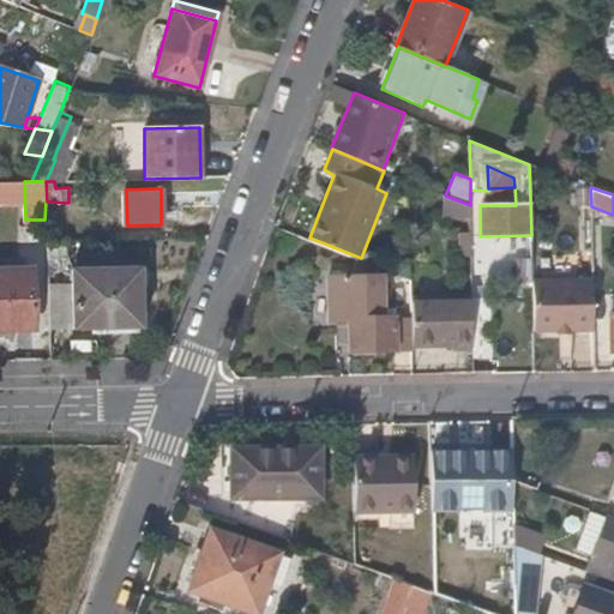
[(439,203),(438,220),(465,222),(465,204),(439,203)]
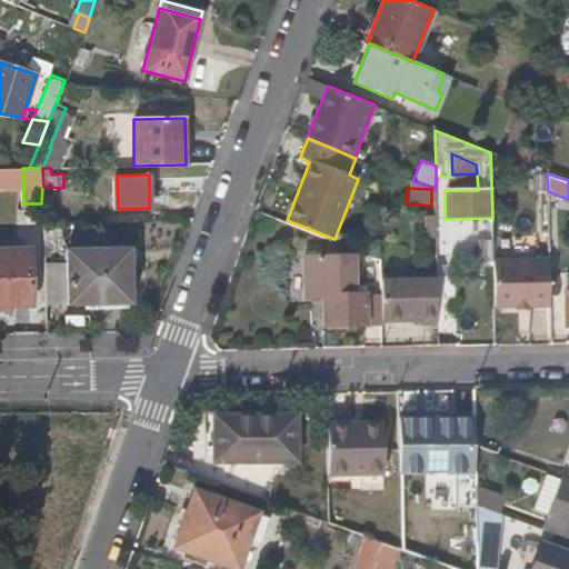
[(62,222),(43,222),(43,240),(62,239),(62,222)]
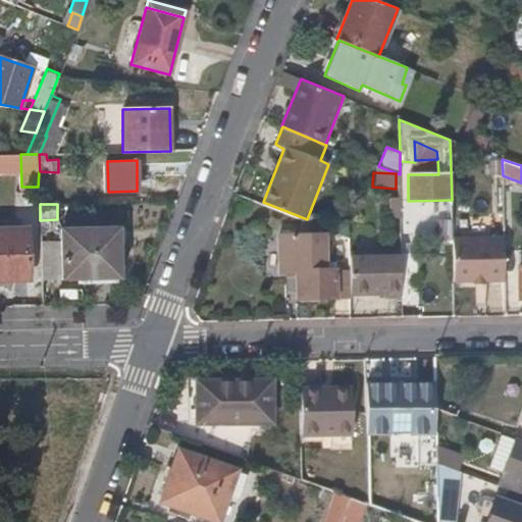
[(307,219),(302,217),(301,232),(326,231),(328,228),(307,219)]
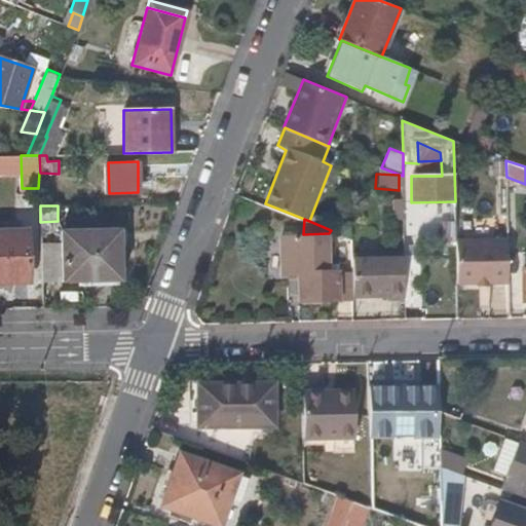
[(27,229),(0,229),(0,283),(28,283),(27,229)]
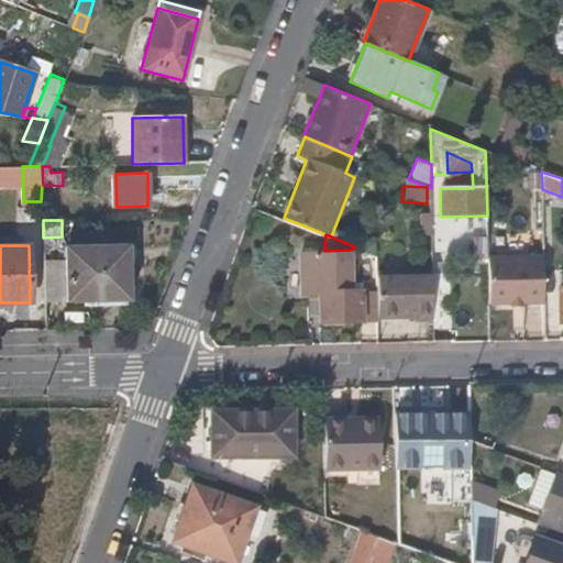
[(127,246),(65,246),(66,300),(129,299),(127,246)]
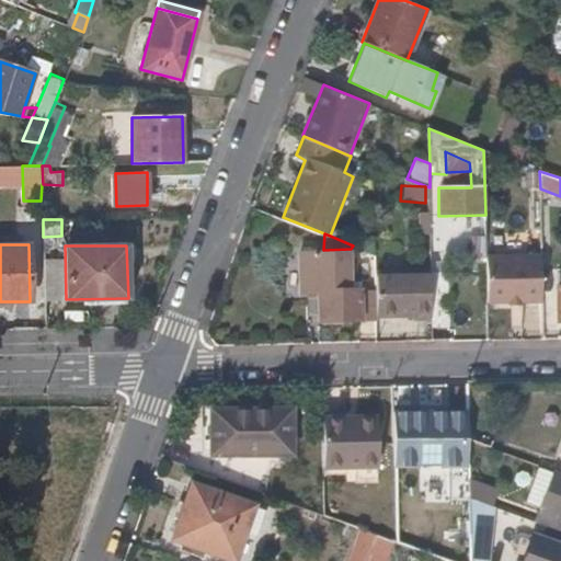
[(323,250),(300,251),(300,295),(318,295),(319,321),(377,319),(377,317),(376,275),(376,255),(353,245),(351,249),(323,250)]
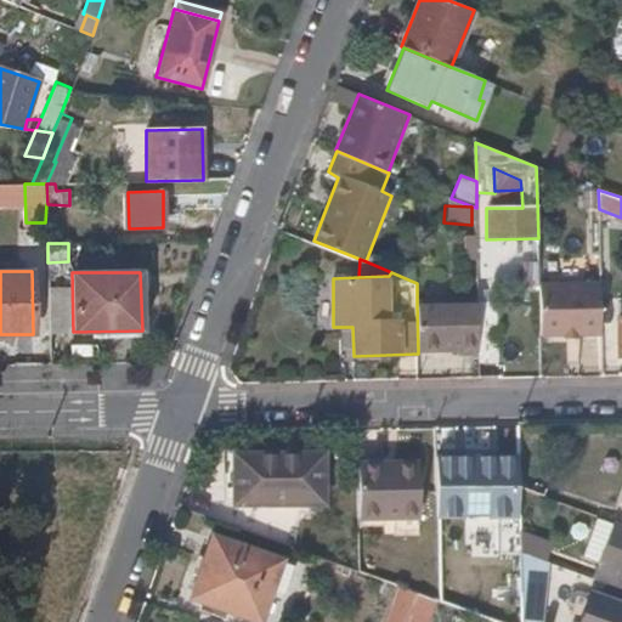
[(600,283),(539,284),(539,337),(601,335),(600,283)]
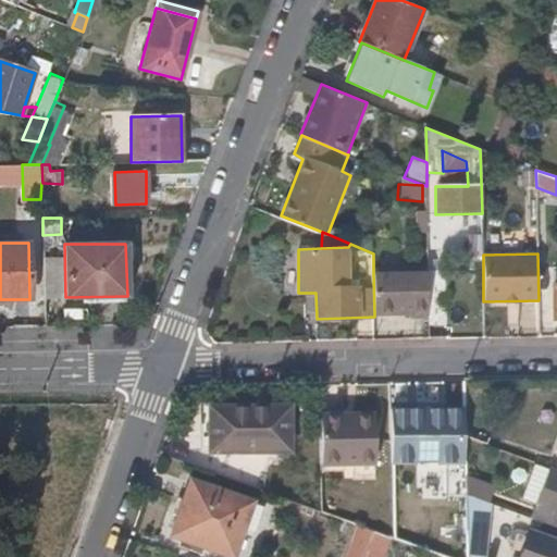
[(428,272),(373,273),(374,314),(409,314),(410,317),(429,317),(428,272)]
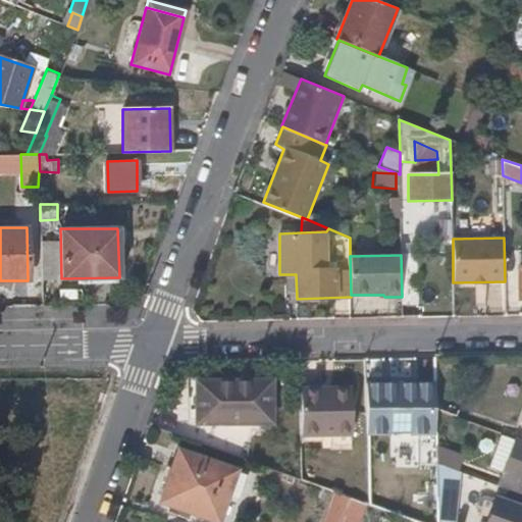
[(406,374),(369,375),(369,417),(406,418),(406,374)]
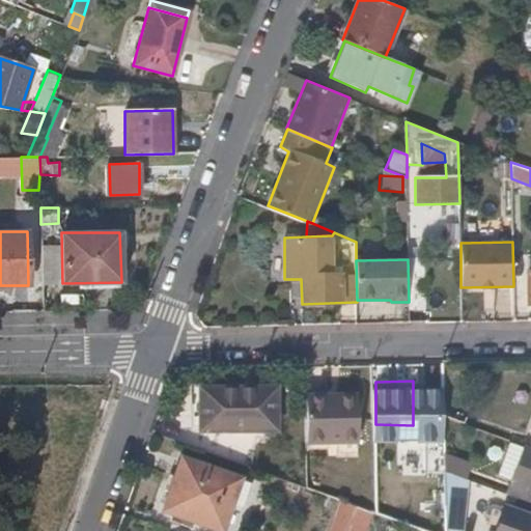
[(277,386),(199,386),(199,430),(278,429),(277,386)]
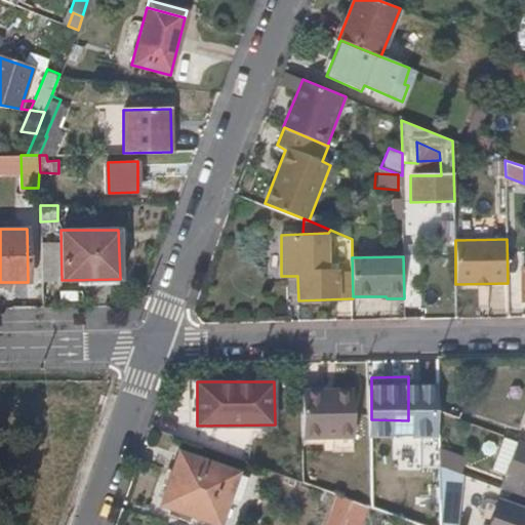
[(432,389),(413,389),(414,417),(433,416),(432,389)]
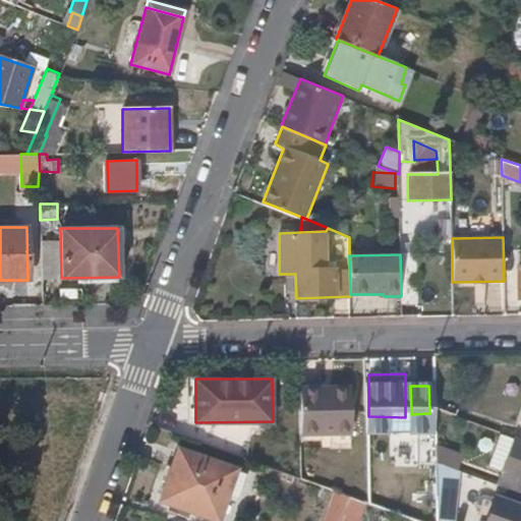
[(351,388),(299,389),(301,432),(352,431),(351,388)]
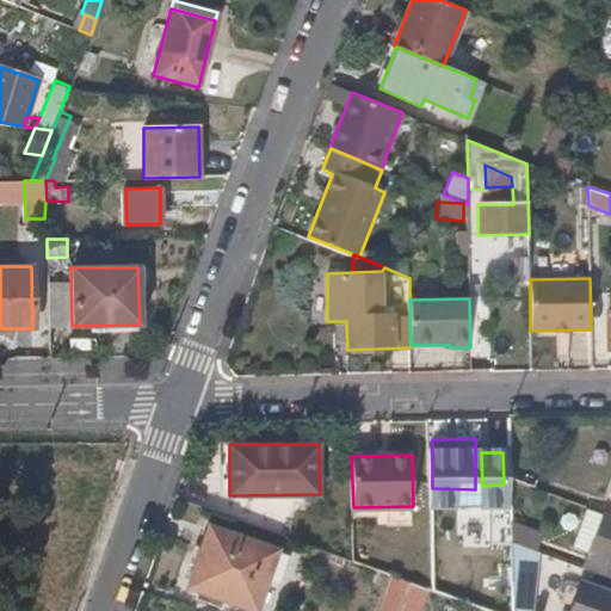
[(604,516),(586,508),(573,547),(588,553),(588,555),(610,563),(610,513),(605,512),(604,516)]
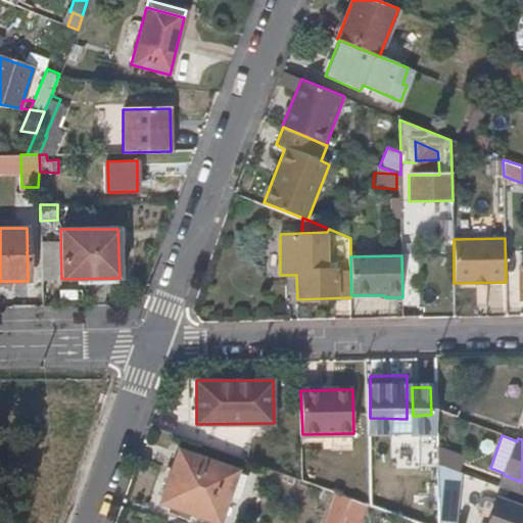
[(466,456),(437,446),(437,464),(452,469),(460,472),(466,456)]
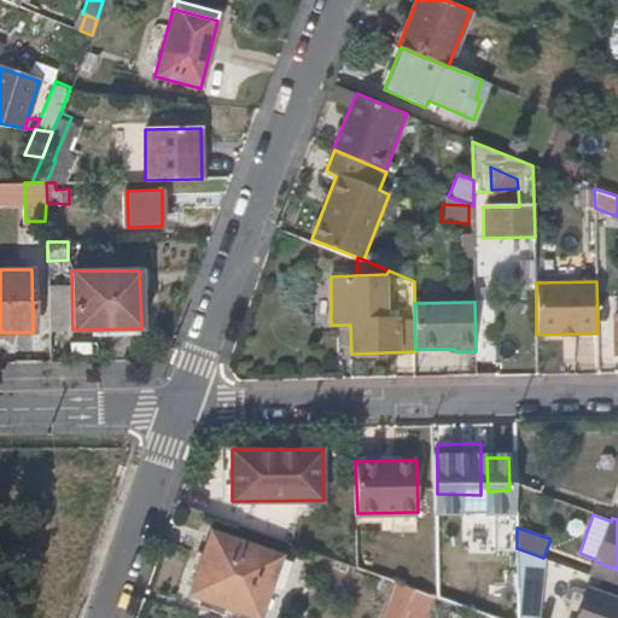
[(281,555),(211,531),(187,594),(258,617),(281,555)]
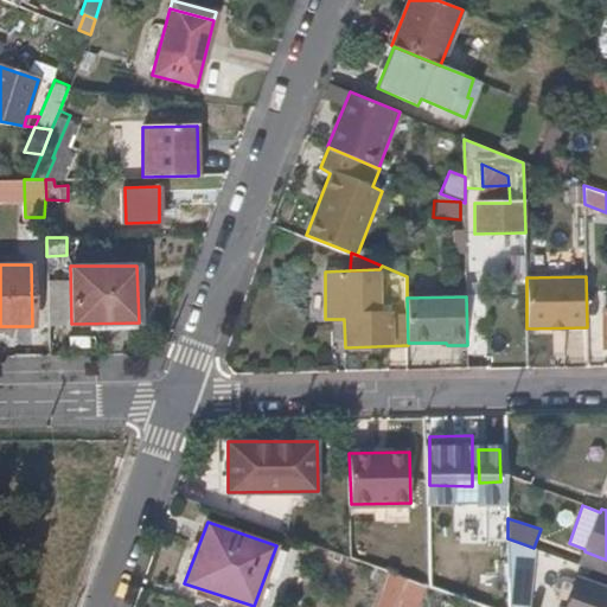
[(508,538),(509,560),(509,606),(524,606),(524,544),(508,538)]
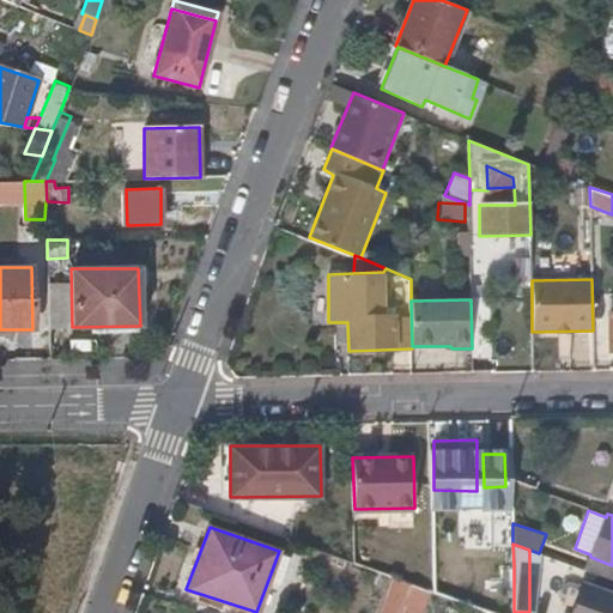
[(612,565),(590,557),(586,570),(612,580),(612,565)]
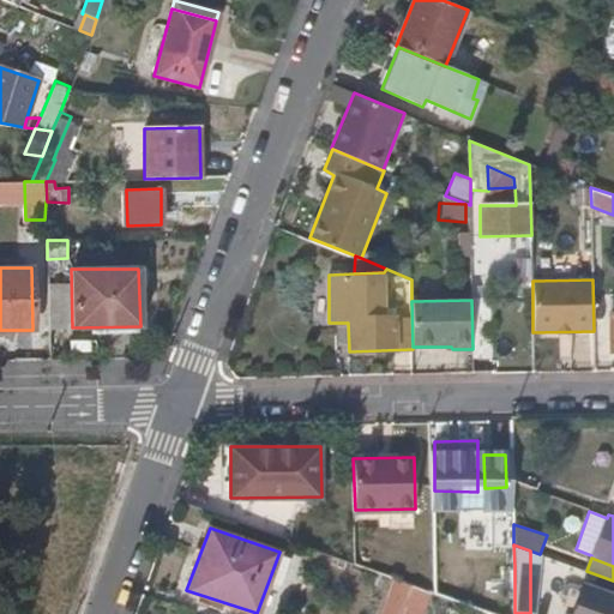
[(515,613),(515,566),(504,566),(501,613),(515,613)]
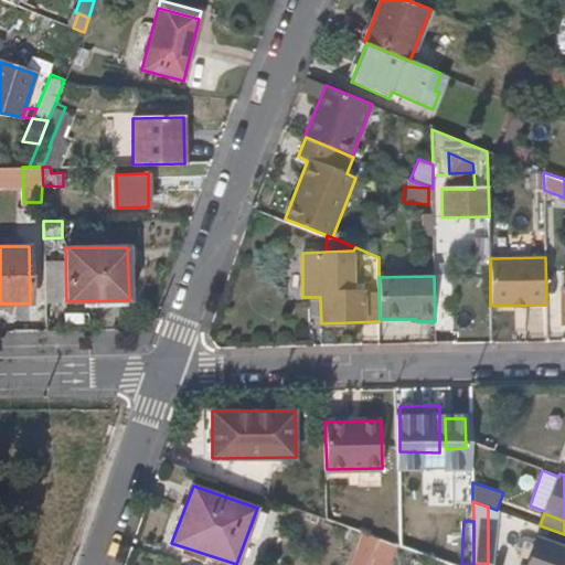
[(370,564),(381,539),(362,532),(350,564),(370,564)]
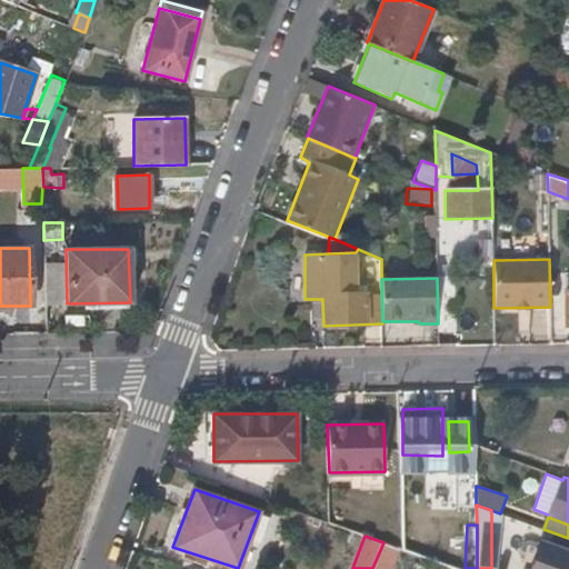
[(389,568),(397,547),(383,542),(372,568),(389,568)]
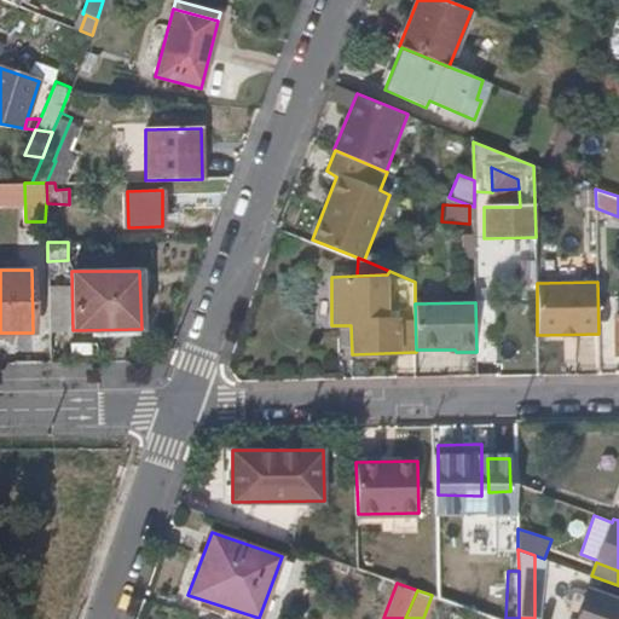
[(618,618),(618,600),(589,590),(578,618),(618,618)]
